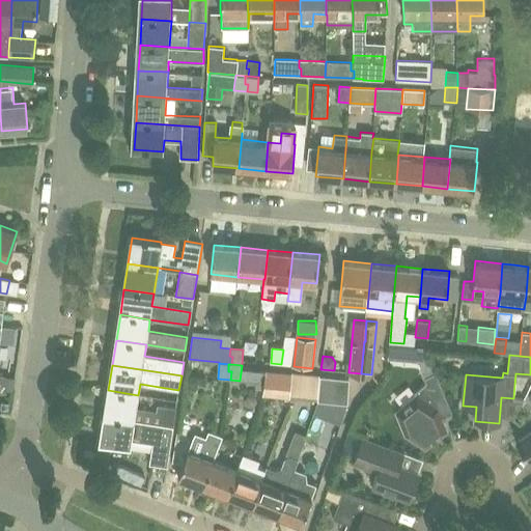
[(434,399),(445,394),(436,371),(423,376),(425,382),(413,391),(416,395),(396,412),(396,413),(406,434),(424,446),(425,447),(446,429),(446,428),(434,399)]
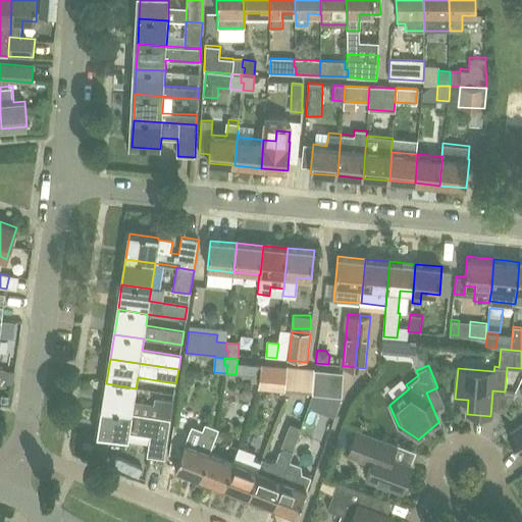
[(285,375),(286,368),(277,366),(275,381),(288,382),(289,375),(285,375)]
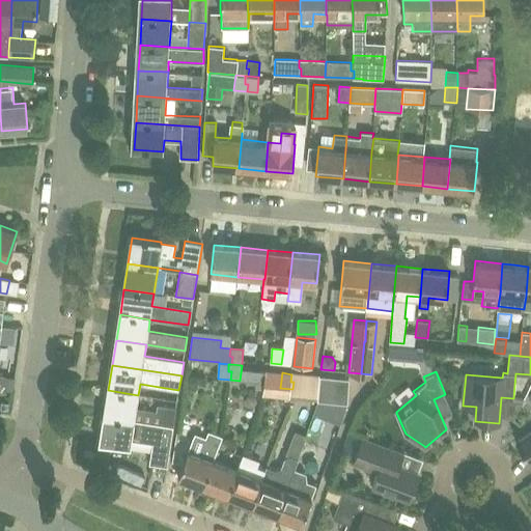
[(304,375),(291,374),(290,382),(294,382),(292,389),(303,390),(304,375)]
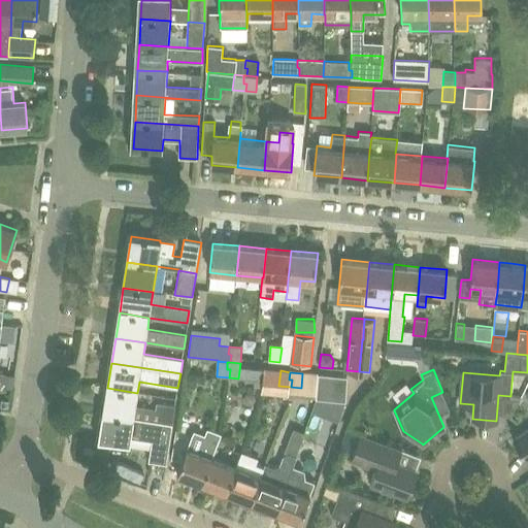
[(0,388),(12,390),(14,375),(2,373),(0,388)]
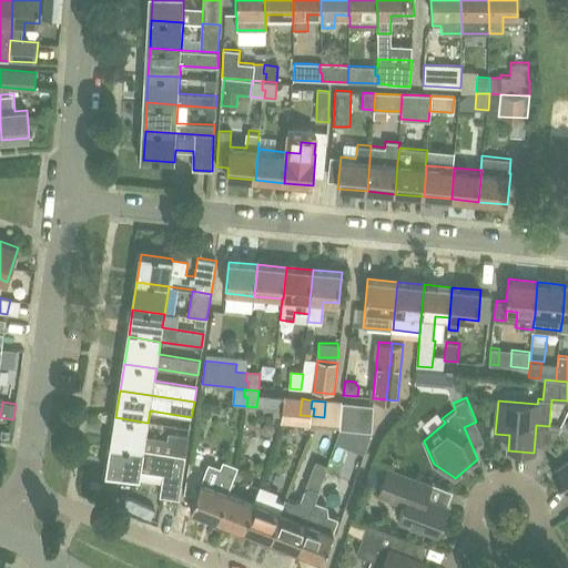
[(371,430),(373,406),(343,403),(341,428),(371,430)]
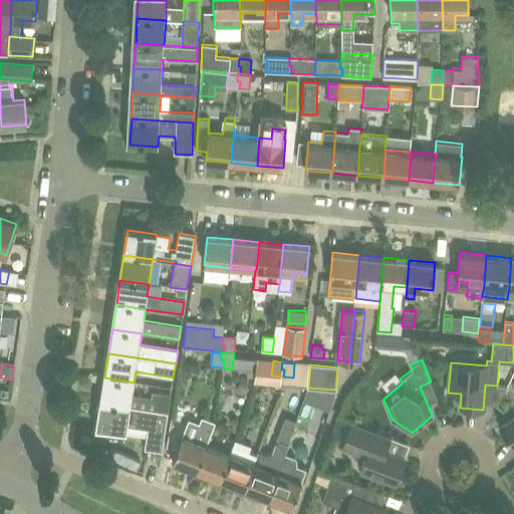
[(0,387),(9,388),(10,379),(0,377),(0,387)]
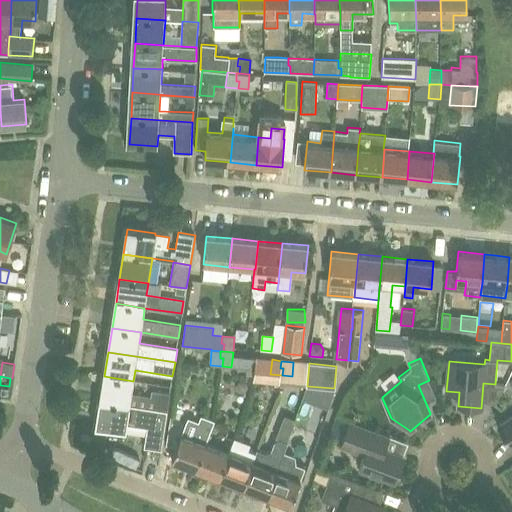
[(133,381),(104,376),(100,402),(129,406),(129,404),(133,381)]
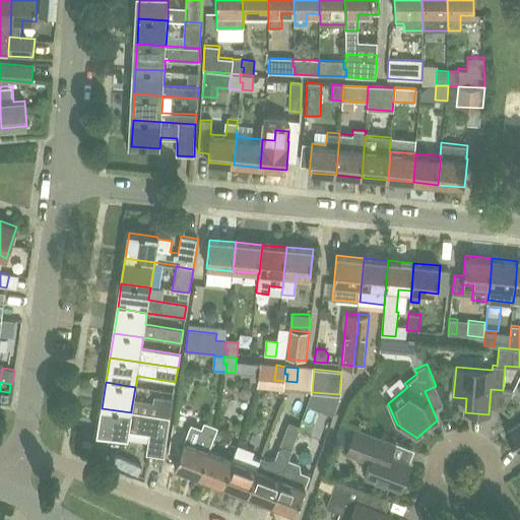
[(157,415),(170,417),(173,399),(159,396),(157,415)]
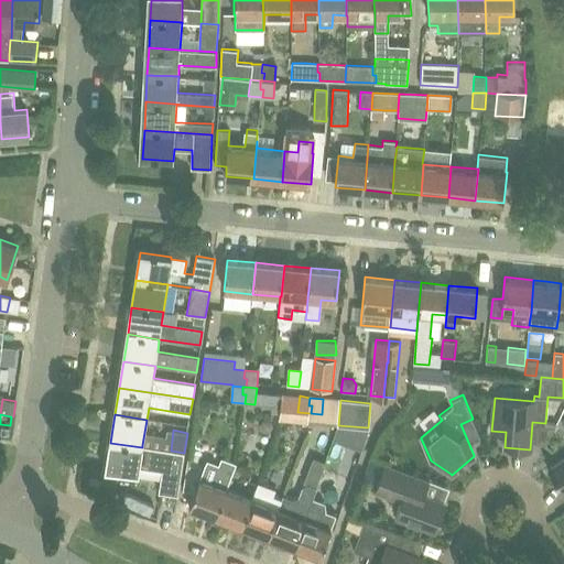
[(142,447),(110,443),(107,470),(119,472),(138,475),(139,467),(162,470),(159,492),(177,496),(184,454),(184,453),(171,451),(142,445),(142,447)]
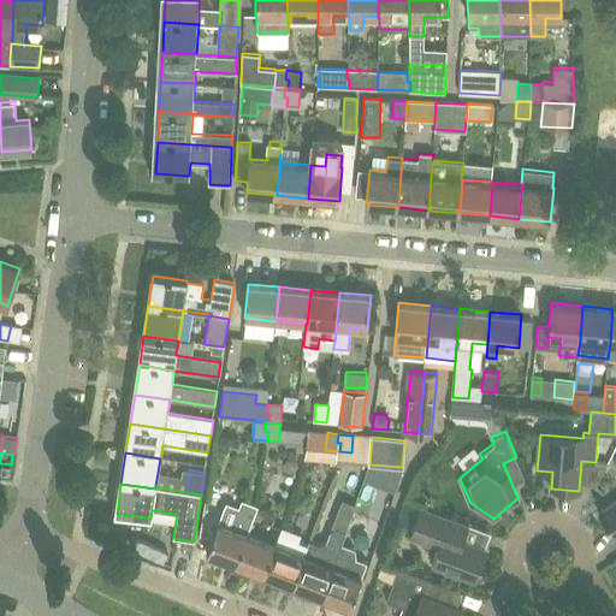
[(248,533),(259,504),(244,499),(234,527),(218,521),(224,507),(207,502),(202,529),(213,534),(206,554),(236,566),(248,533)]
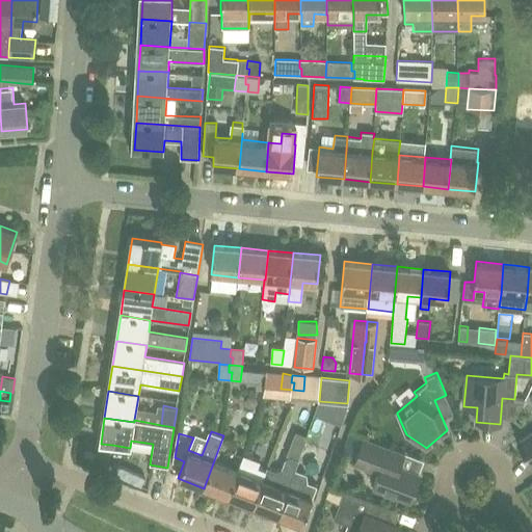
[(531,431),(516,442),(531,466),(531,464),(531,431)]
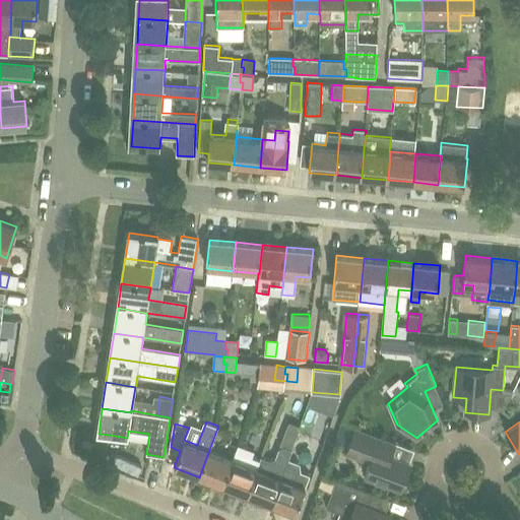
[(395,442),(355,427),(345,453),(370,462),(364,476),(400,490),(410,463),(390,455),(395,442)]
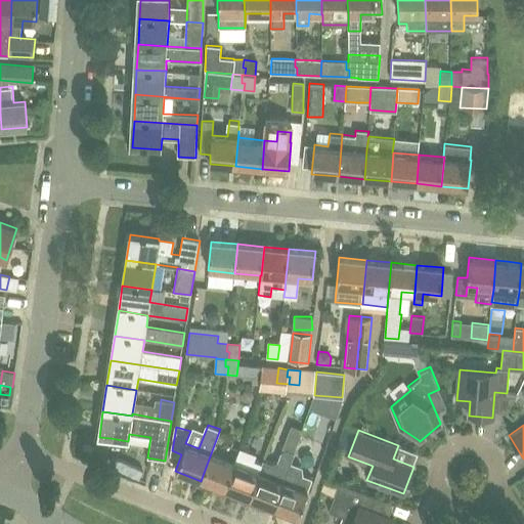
[(99,437),(98,444),(110,445),(111,438),(99,437)]
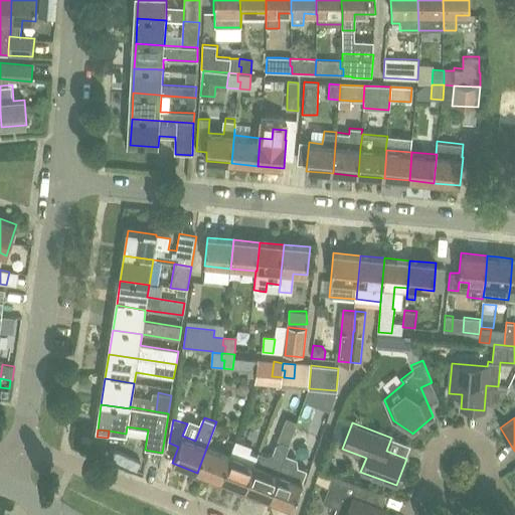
[(259,452),(258,455),(254,464),(244,491),(269,500),(279,473),(287,454),(286,454),(290,442),(279,438),(274,454),(267,456),(259,452)]
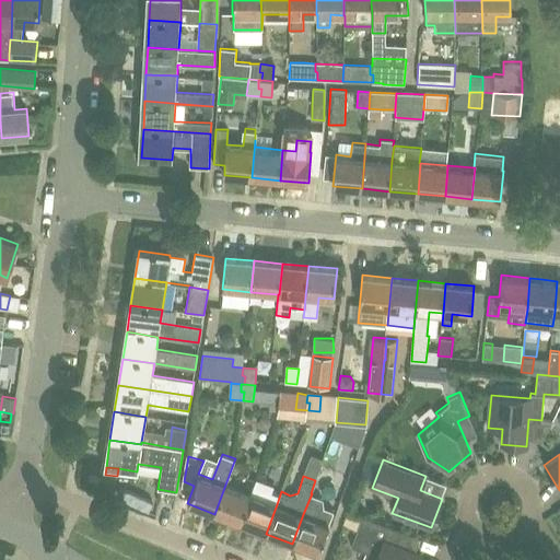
[(271,492),(273,485),(256,478),(251,494),(252,494),(241,524),(266,534),(277,504),(280,494),(271,492)]
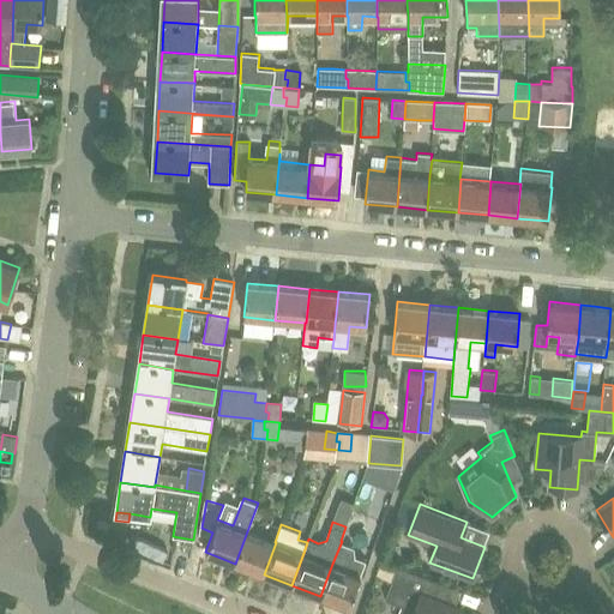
[(247,531),(235,564),(264,575),(276,542),(275,542),(247,531)]
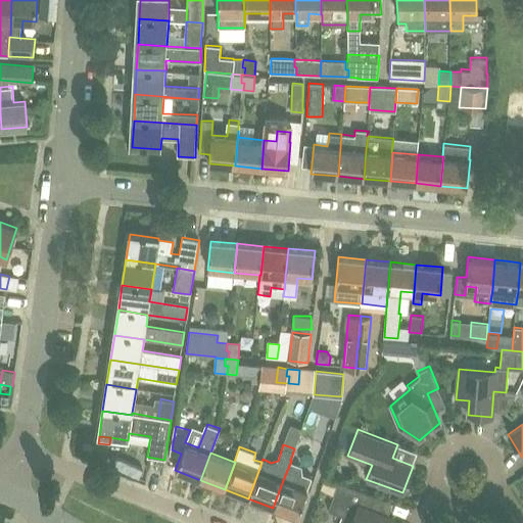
[(291,461),(283,480),(273,508),(296,517),(306,489),(312,476),(301,472),(301,465),(291,461)]
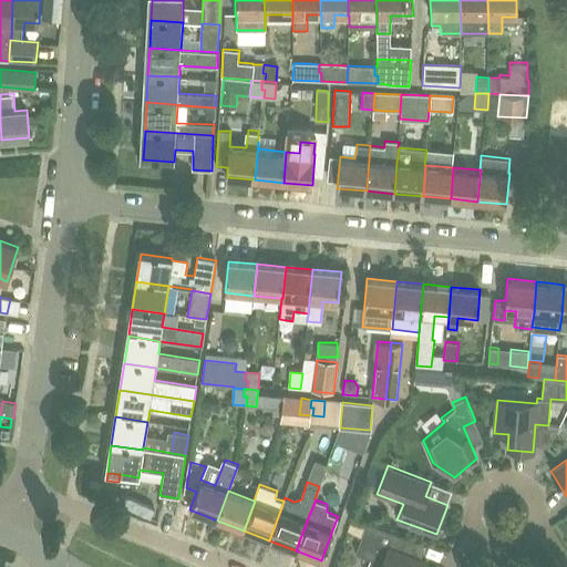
[(399,552),(405,537),(367,522),(354,552),(382,563),(380,566),(426,566),(424,566),(426,562),(399,552)]
